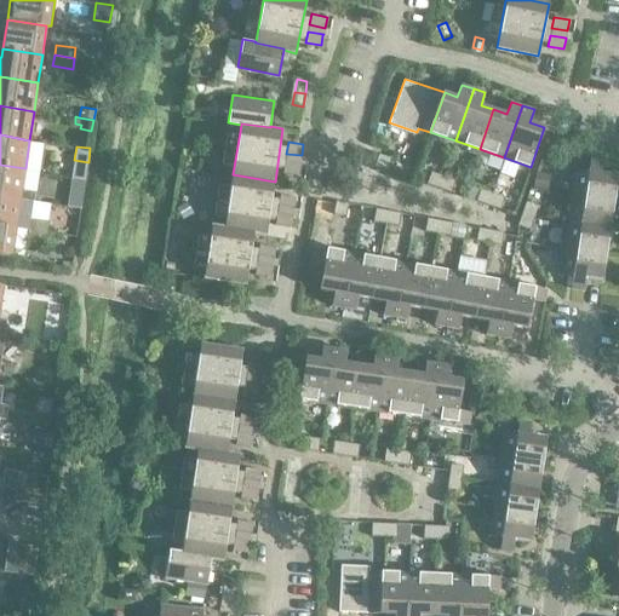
[(378,154),(376,165),(388,168),(391,159),(378,154)]
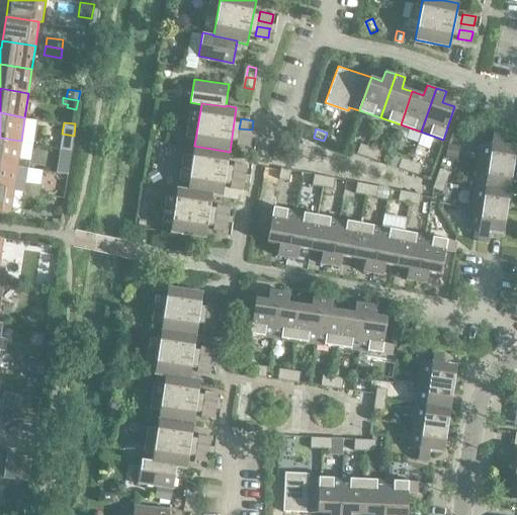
[(482,140),(479,162),(513,168),(516,152),(516,146),(503,143),(504,134),(494,133),(493,142),(482,140)]
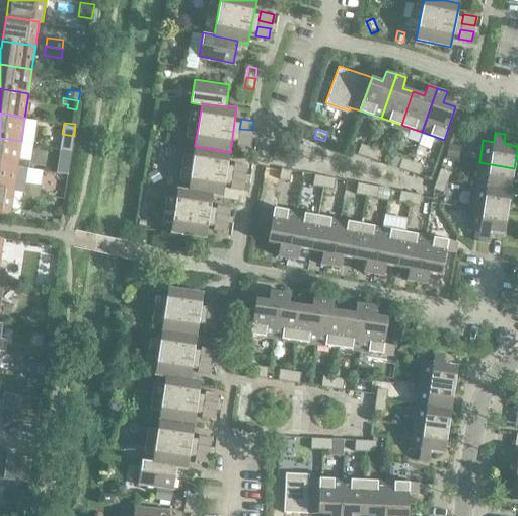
[(250,145),(251,139),(251,136),(238,135),(237,144),(250,145)]
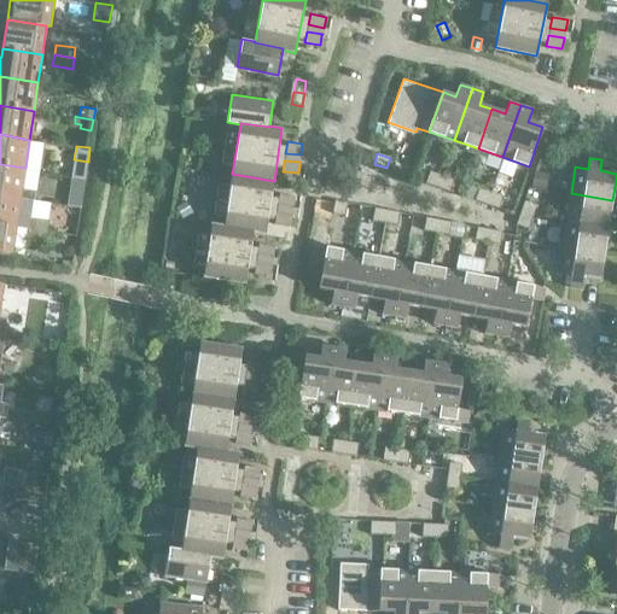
[(0,193),(21,197),(33,199),(34,189),(22,187),(25,168),(0,164),(0,193)]
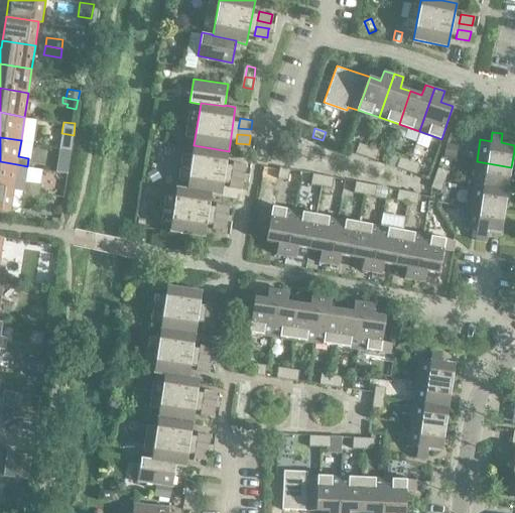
[(356,152),(366,155),(369,147),(359,143),(356,152)]
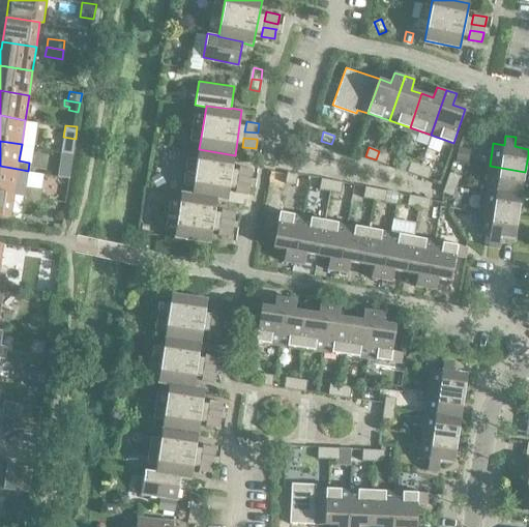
[(459,147),(457,159),(468,162),(470,149),(459,147)]
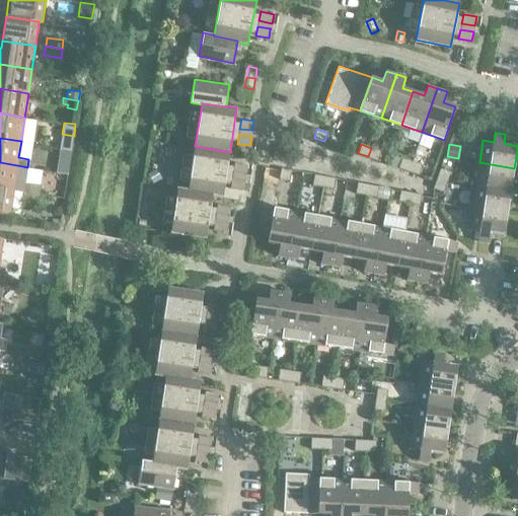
[(189,190),(213,194),(213,195),(223,196),(230,152),(195,146),(189,189),(189,190)]
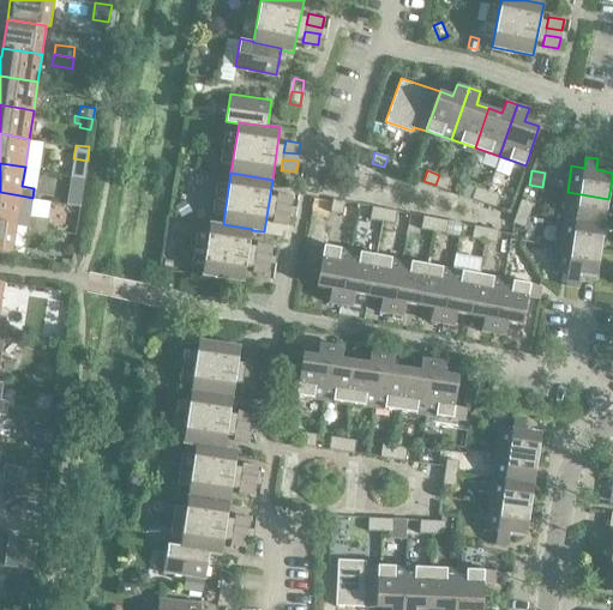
[(439,175),(436,185),(448,189),(451,179),(439,175)]
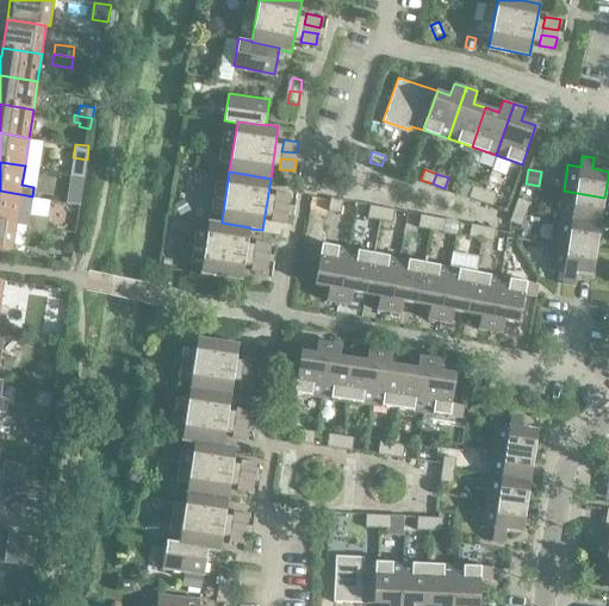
[(470,197),(482,200),(485,191),(473,186),(470,197)]
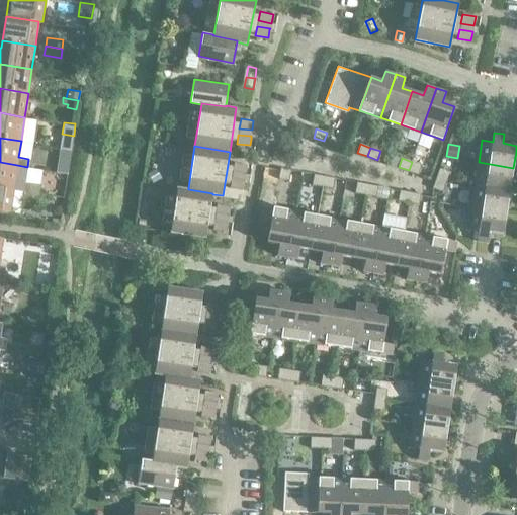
[(0,187),(14,189),(24,191),(40,193),(41,184),(25,181),(27,167),(17,165),(0,162),(0,187)]
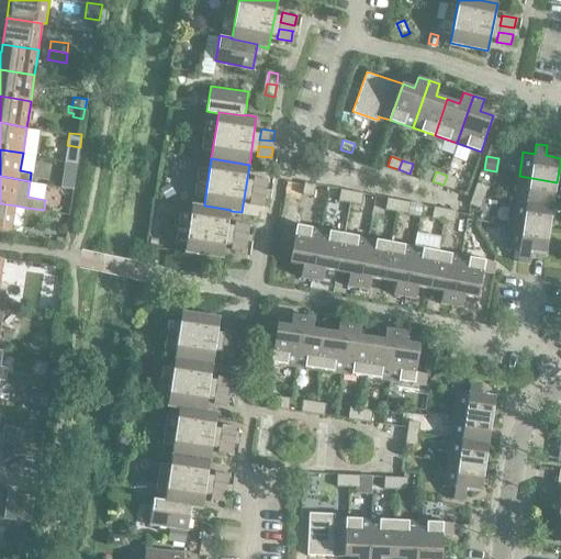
[(267,188),(268,178),(254,176),(253,186),(267,188)]
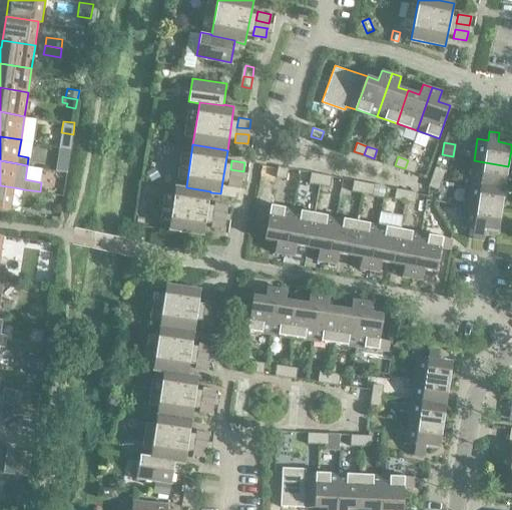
[(408,160),(405,168),(415,172),(418,163),(408,160)]
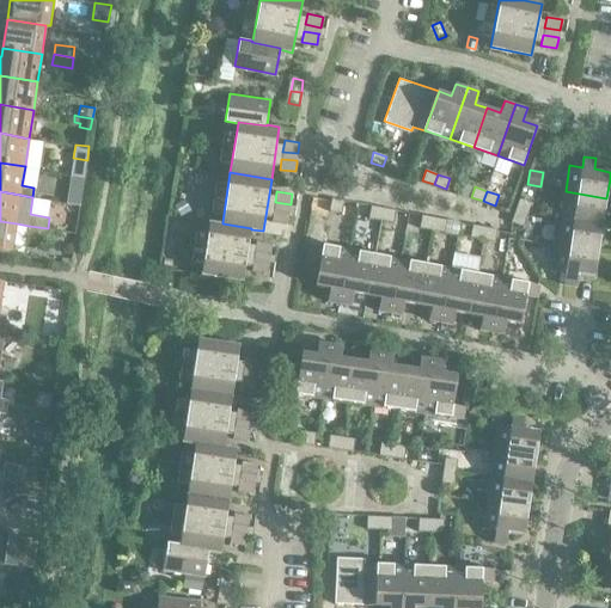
[(606,198),(566,191),(562,217),(603,223),(606,198)]
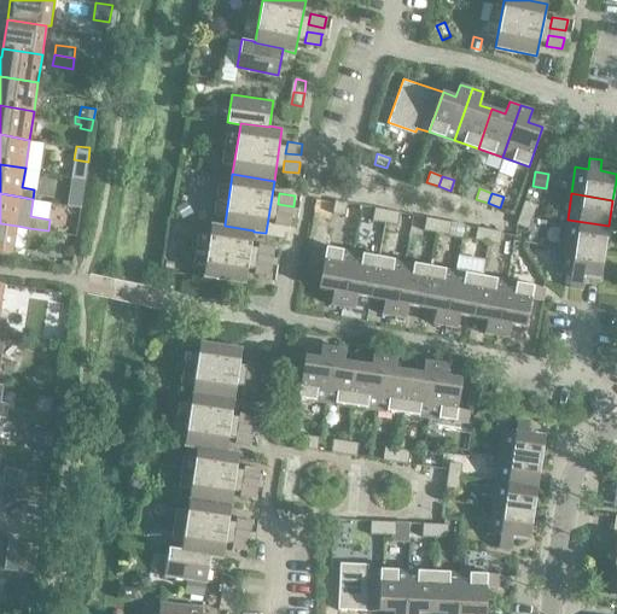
[(187,199),(176,205),(182,216),(193,210),(187,199)]
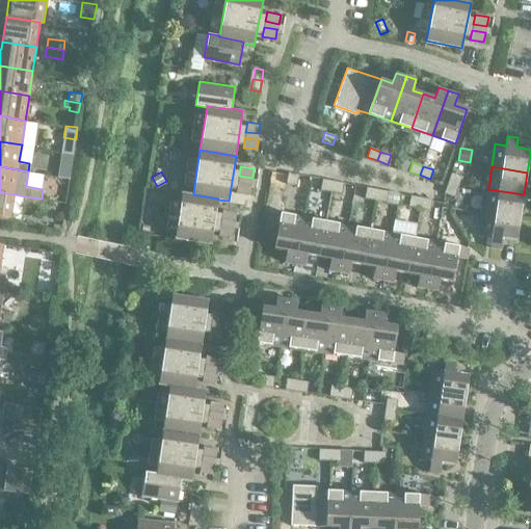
[(299,174),(289,172),(287,182),(297,184),(299,174)]
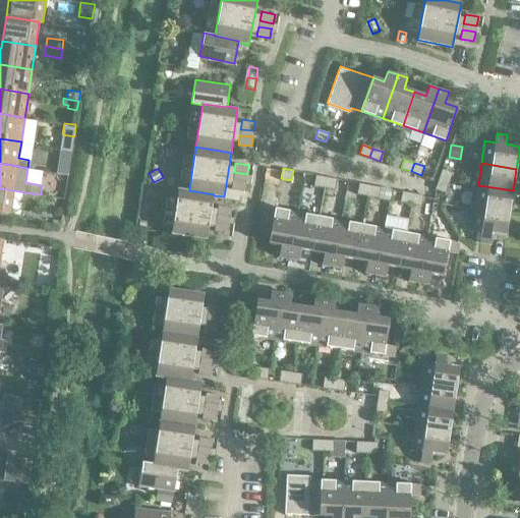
[(451,171),(443,168),(439,178),(448,181),(451,171)]
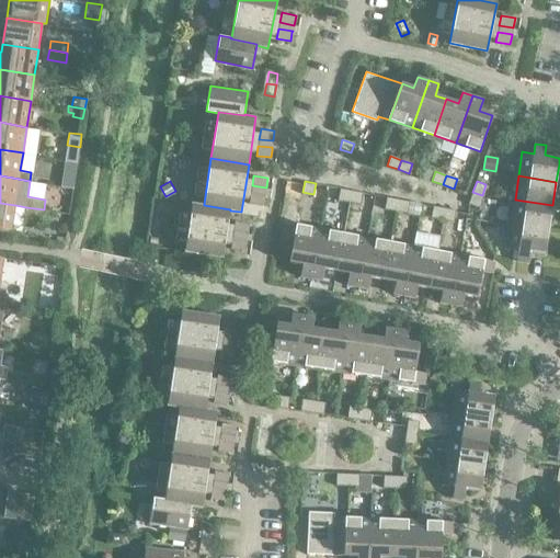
[(339,196),(339,198),(350,201),(350,198),(352,190),(341,188),(339,196)]
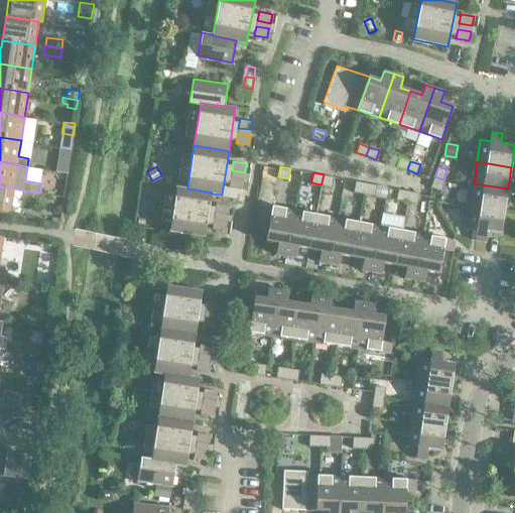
[(322,182),(322,184),(332,186),(333,184),(334,176),(324,174),(322,182)]
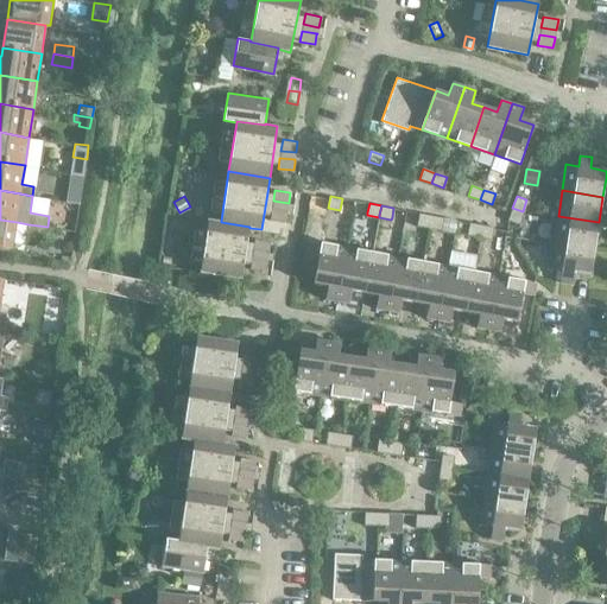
[(285,221),(288,211),(288,210),(272,208),(271,218),(285,221)]
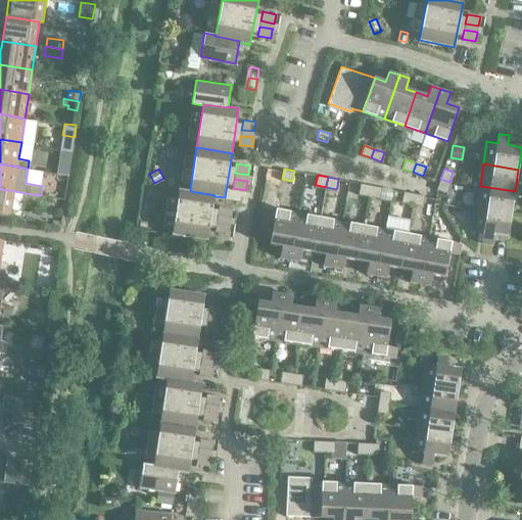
[(445,192),(449,182),(440,179),(437,189),(445,192)]
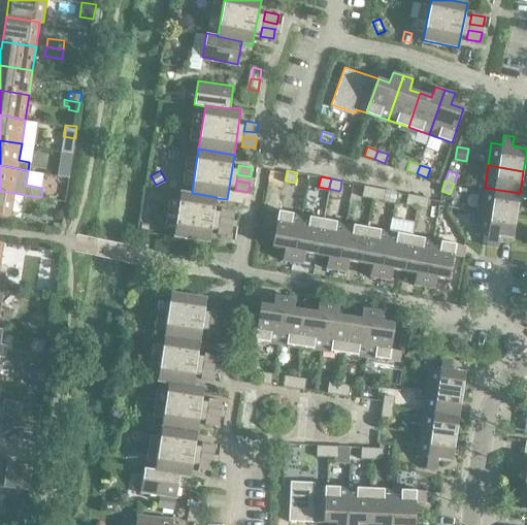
[(362,193),(362,195),(373,197),(373,195),(375,187),(364,185),(362,193)]
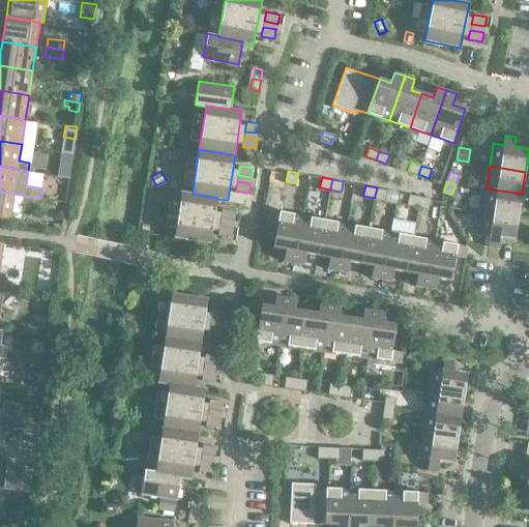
[(375,196),(375,198),(385,200),(386,198),(387,189),(377,187),(375,196)]
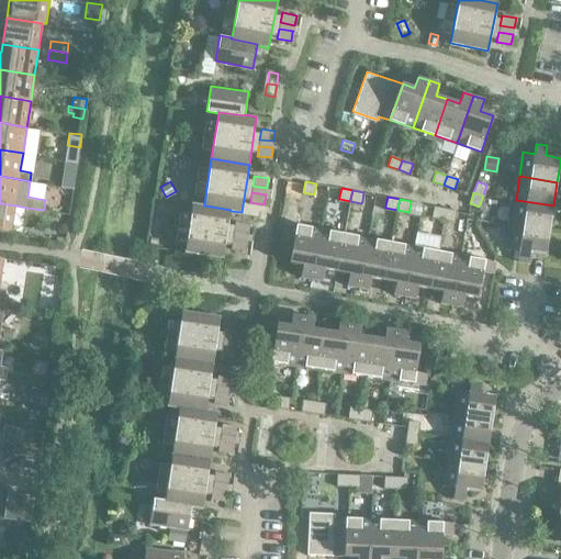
[(553,205),(516,200),(512,224),(550,230),(553,205)]
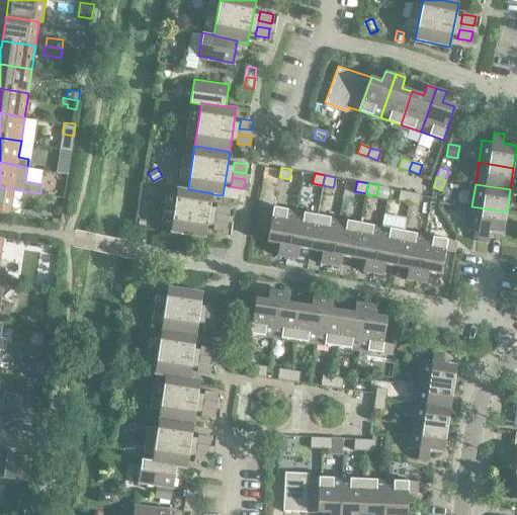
[(212,194),(212,193),(188,189),(188,188),(178,186),(171,232),(205,237),(212,194)]
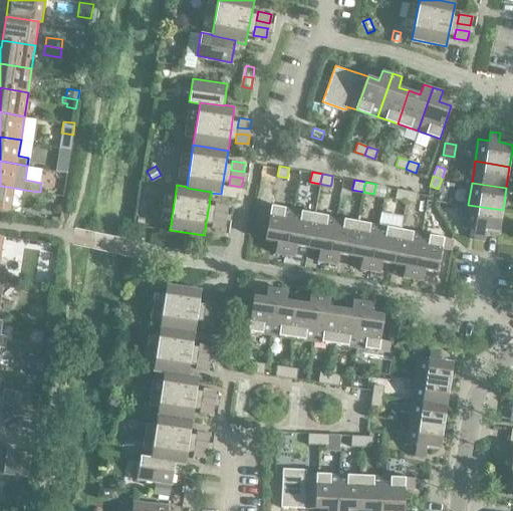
[(0,210),(10,212),(14,188),(0,186),(0,210)]
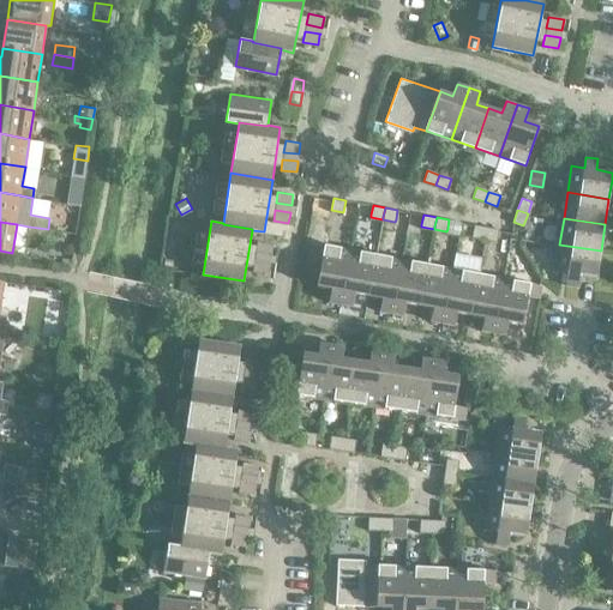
[(473,234),(473,236),(485,239),(485,236),(487,225),(475,223),(475,224),(473,234)]
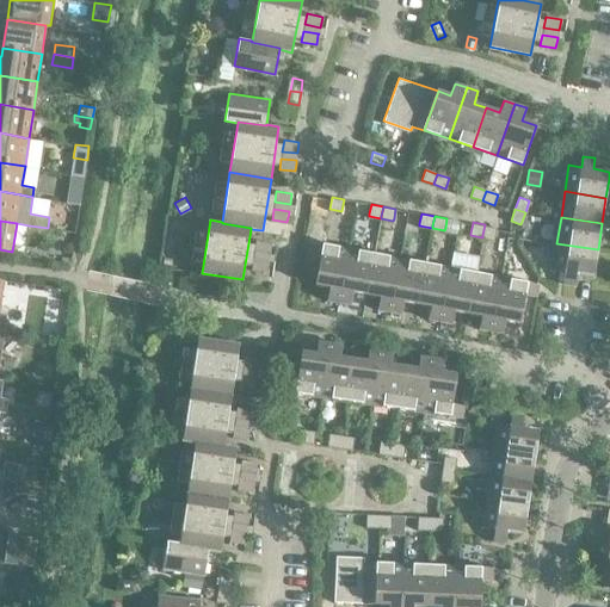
[(482,235),(482,237),(495,240),(495,237),(497,227),(485,224),(482,235)]
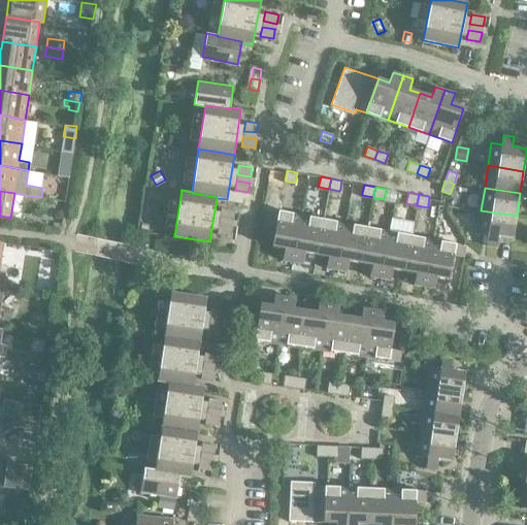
[(40,205),(41,197),(25,195),(23,203),(40,205)]
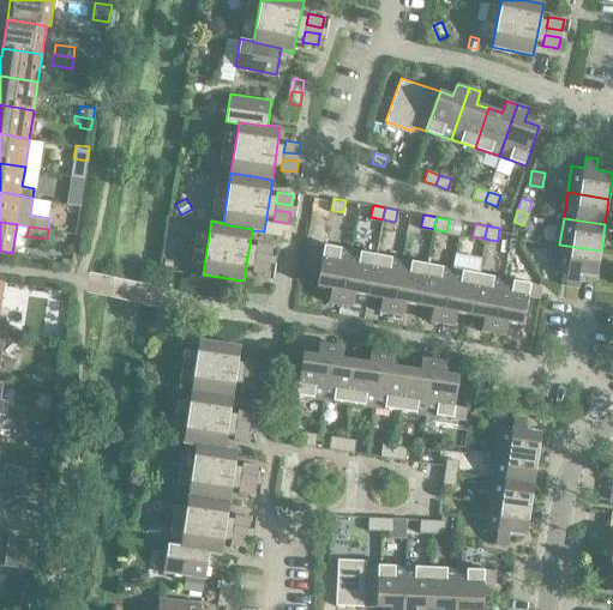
[(271,254),(272,243),(257,241),(256,252),(271,254)]
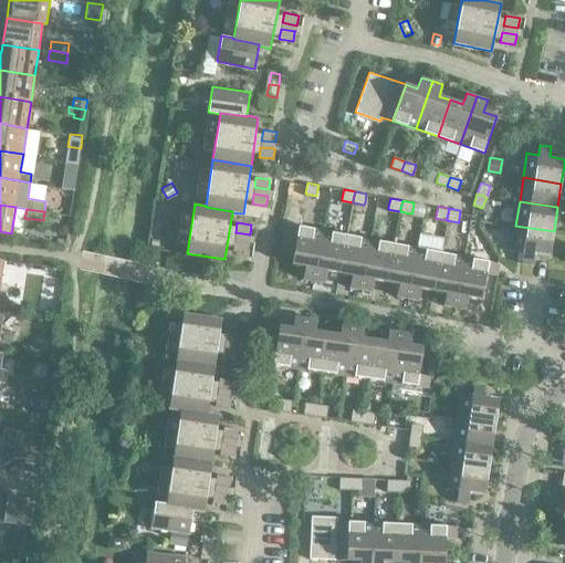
[(303,278),(314,280),(324,230),(300,226),(292,263),(305,266),(303,278)]
